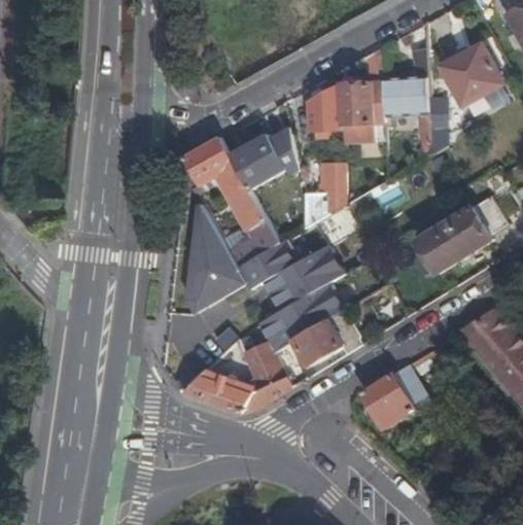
[(522,3),(504,14),(522,46),(522,3)]
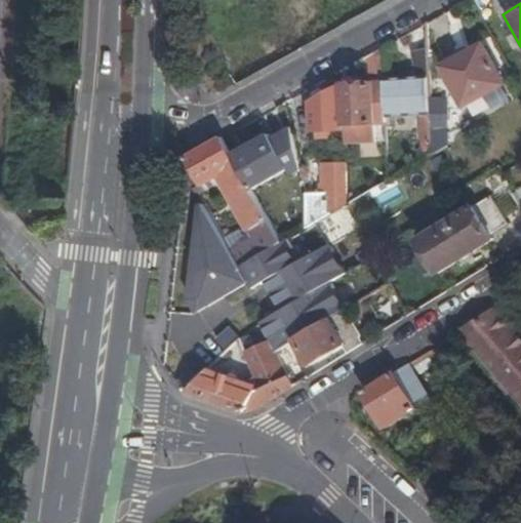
[(453,57),(451,53),(435,62),(459,106),(499,83),(479,44),(464,52),(453,57)]
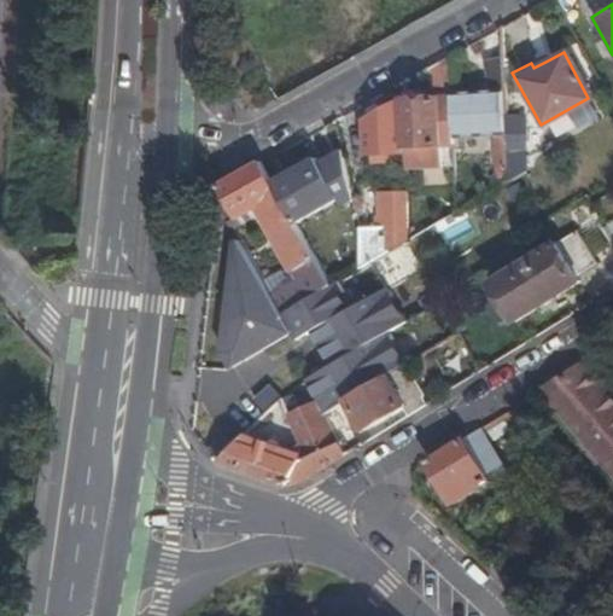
[(453,210),(507,179),(507,176),(503,131),(495,132),(492,89),(502,88),(500,53),(483,57),(488,89),(448,91),(450,134),(491,132),(494,167),(451,192),(453,210)]
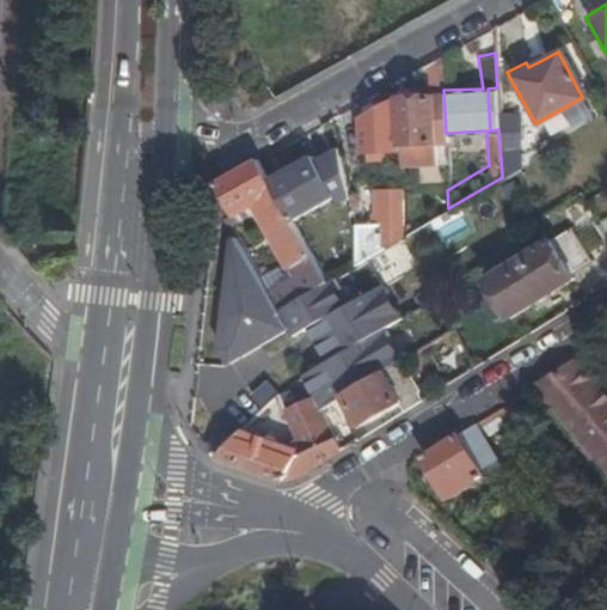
[(430,95),(397,97),(399,147),(399,166),(447,164),(447,159),(446,151),(446,133),(443,90),(442,54),(423,63),(430,95)]
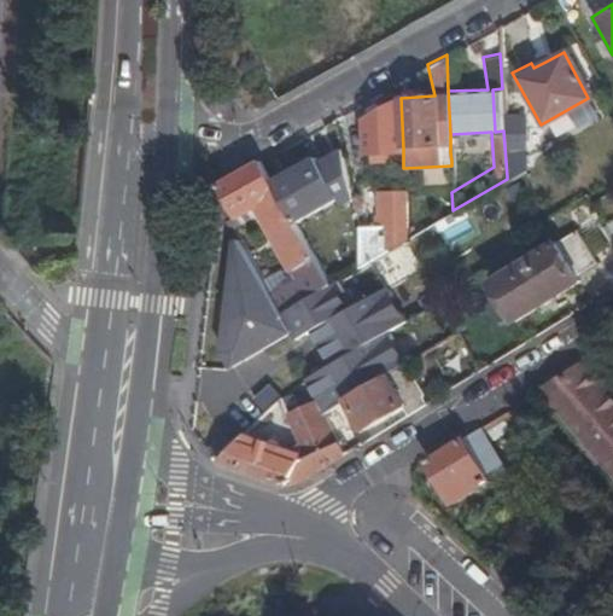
[(543,57),(531,63),(533,68),(546,62),(543,57)]
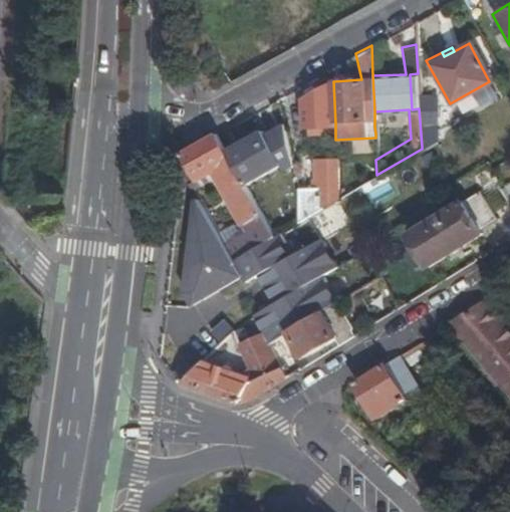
[(419,95),(418,73),(410,74),(412,109),(419,108),(419,95)]
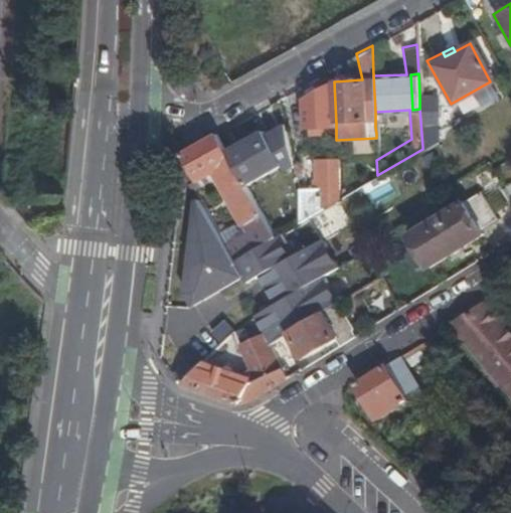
[(336,124),(334,81),(303,98),(303,125),(336,124)]
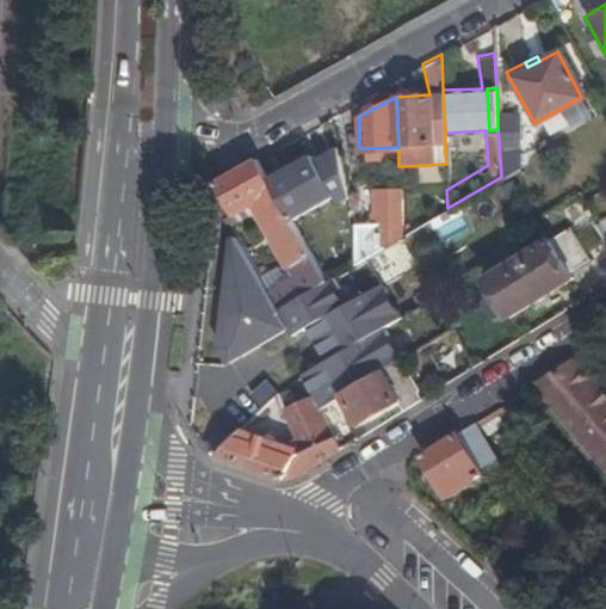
[(514,112),(498,114),(501,174),(519,165),(517,118),(514,112)]
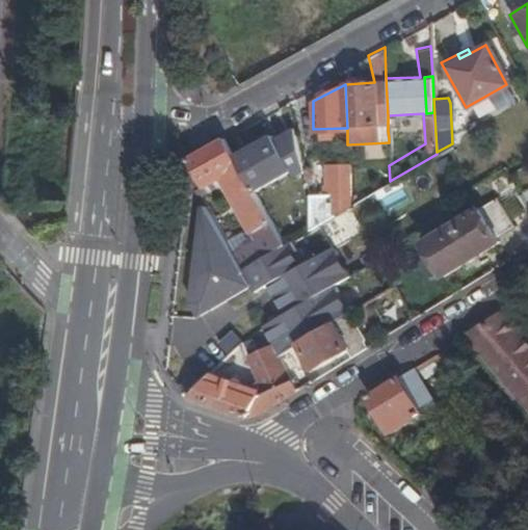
[(268,133),(233,154),(253,191),(289,169),(292,176),(302,170),(291,126),(270,136),(268,133)]
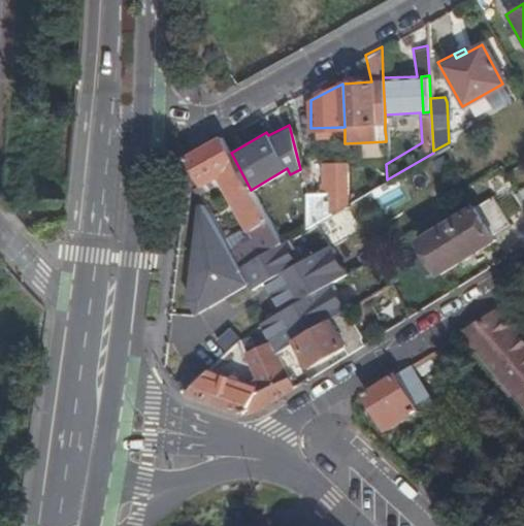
[(254,236),(231,250),(238,264),(252,259),(281,242),(251,190),(231,153),(221,135),(185,156),(199,182),(218,172),(254,236)]
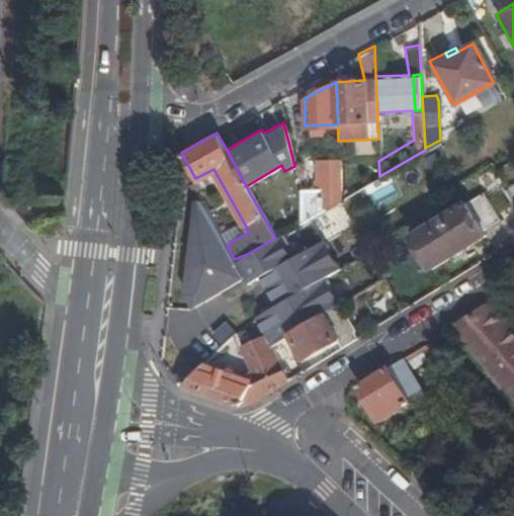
[(181,153),(178,169),(188,183),(195,178),(181,153)]
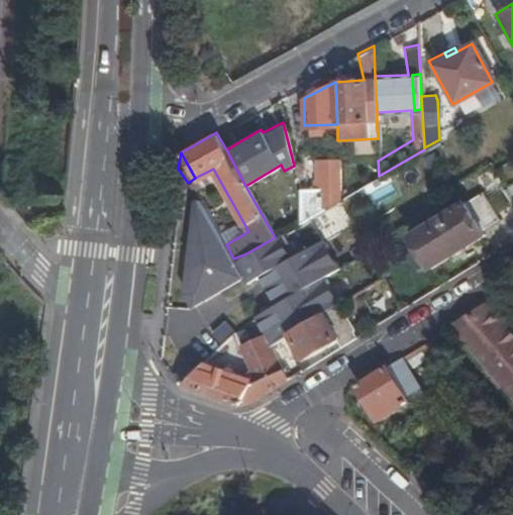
[(298,187),(299,223),(309,218),(337,201),(335,159),(313,160),(314,179),(320,179),(320,186),(298,187)]
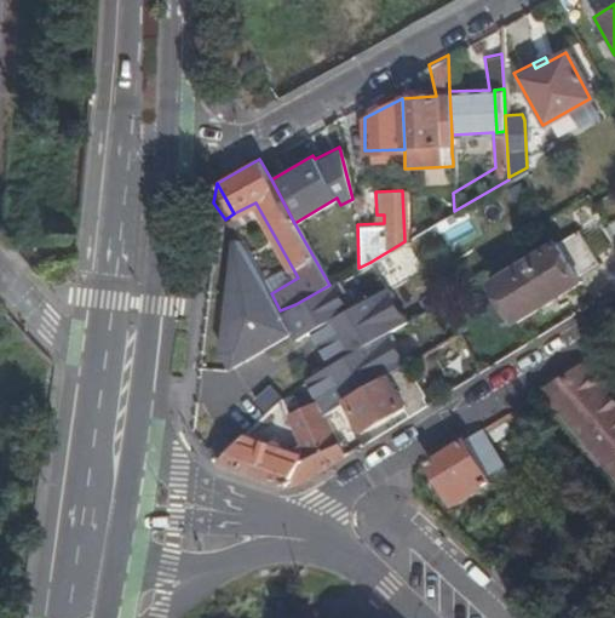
[(576,274),(596,262),(576,229),(489,284),(513,321),(580,280),(576,274)]
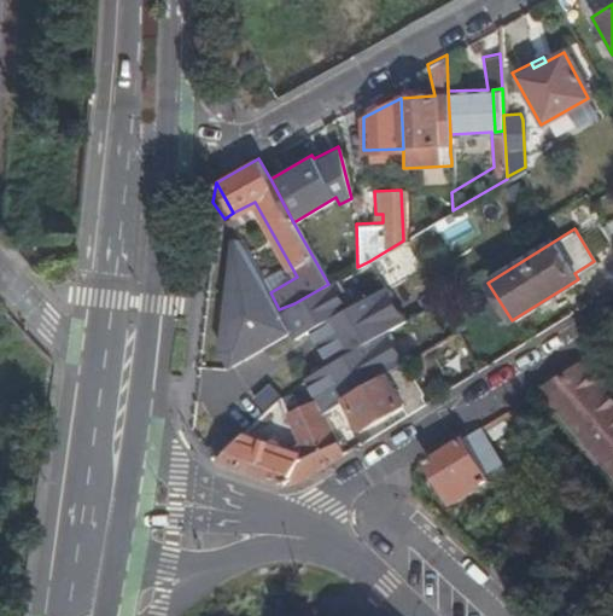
[(290,332),(235,238),(220,350),(229,365),(290,332)]
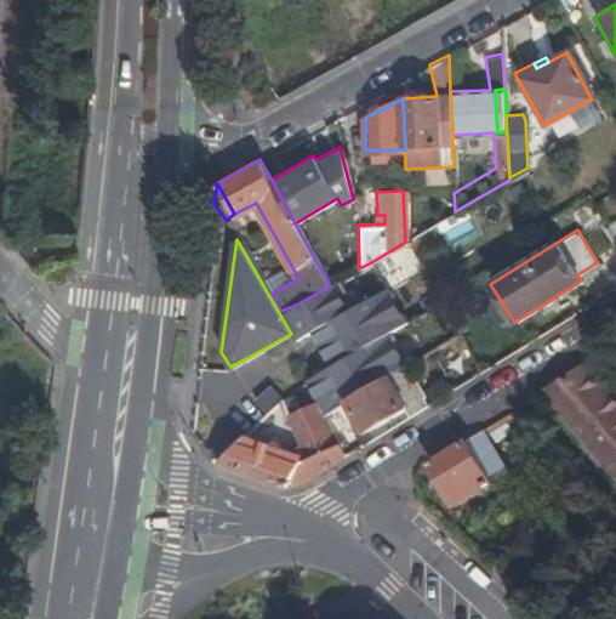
[(296,305),(280,311),(296,338),(309,330),(386,288),(371,262),(359,268),(330,285),(296,305)]
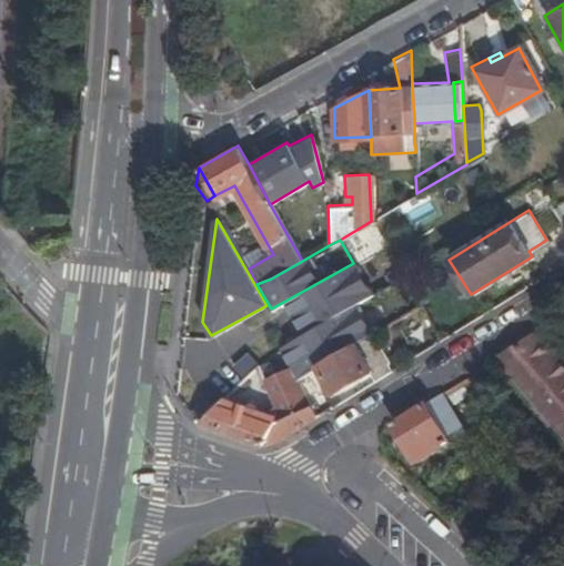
[(353,263),(283,302),(301,334),(354,304),(371,295),(353,263)]
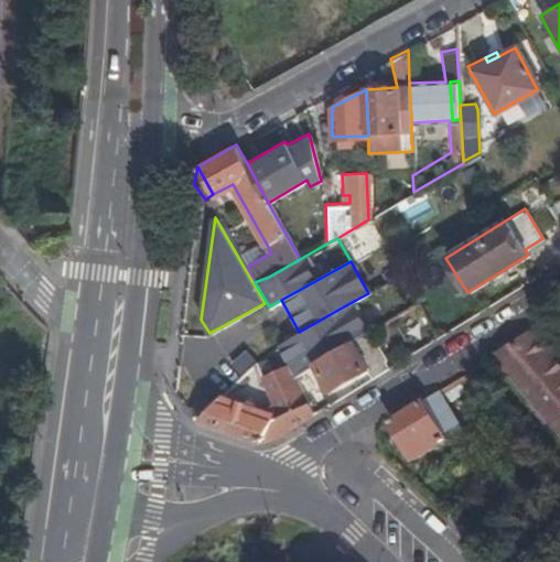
[(299,332),(278,344),(290,365),(294,374),(314,363),(346,344),(352,341),(368,331),(352,302),(299,332)]
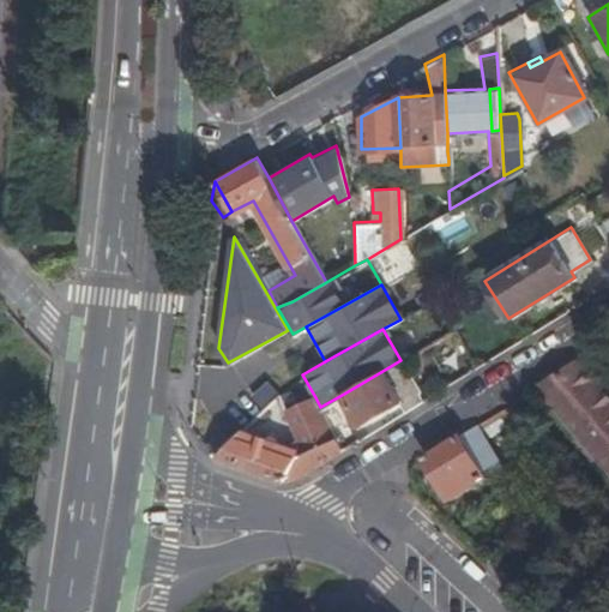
[(608,396),(574,359),(564,366),(535,384),(604,462),(608,467),(608,396)]
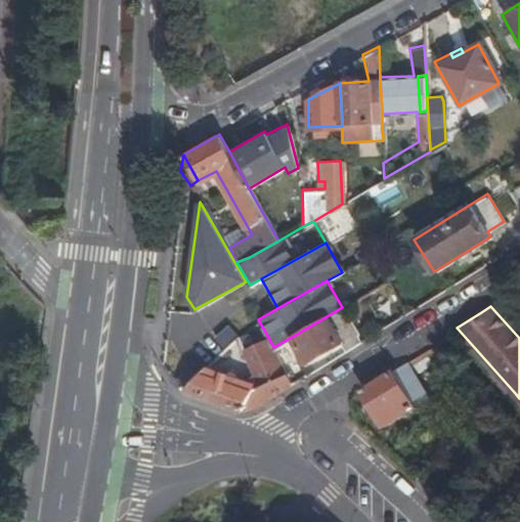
[(356,333),(342,307),(327,316),(321,319),(292,337),(306,361),(356,333)]
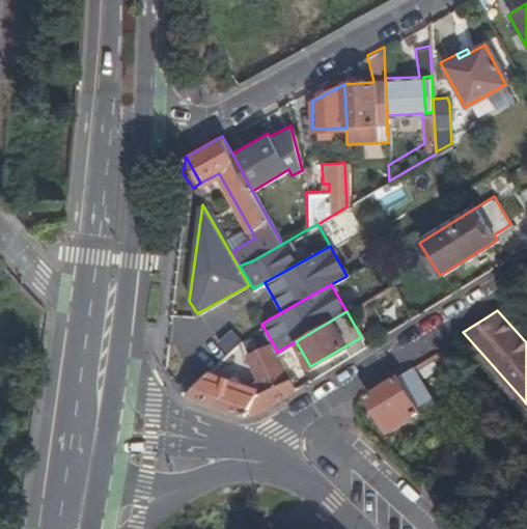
[(260,391),(288,379),(277,352),(273,343),(245,355),(244,356),(260,391)]
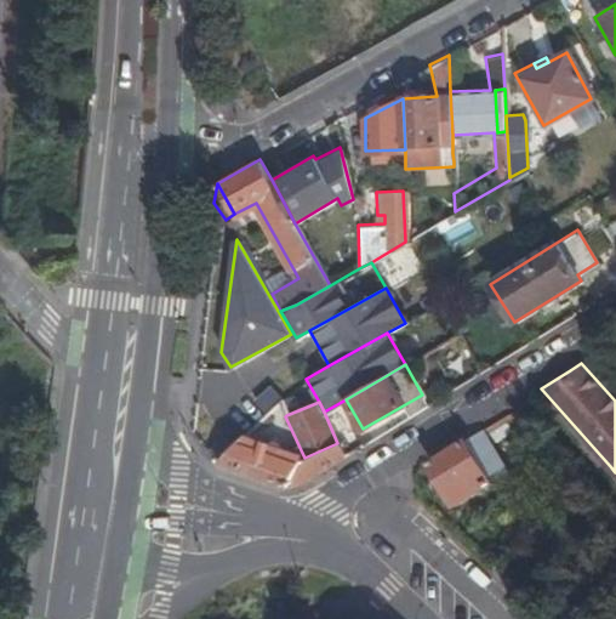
[(477,429),(425,460),(435,477),(427,482),(434,494),(443,489),(451,503),(488,480),(482,471),(497,461),(477,429)]
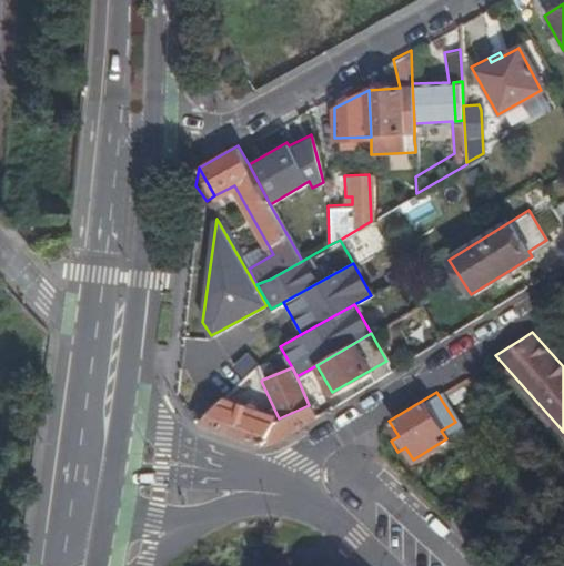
[(199,423),(217,428),(228,407),(217,404),(199,423)]
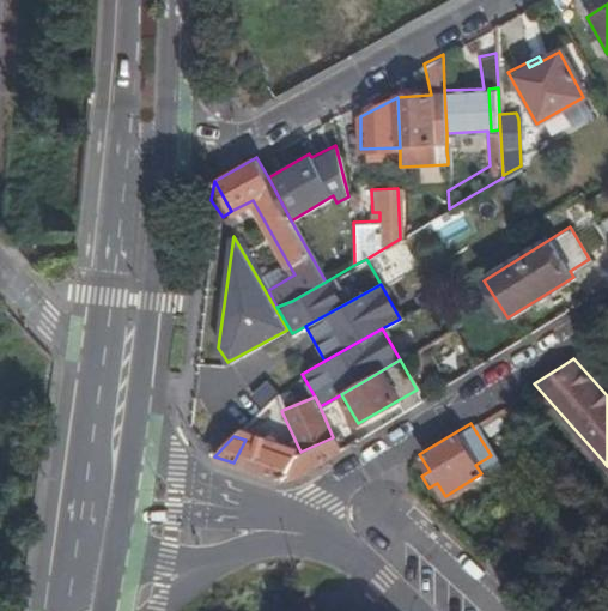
[(298,473),(339,449),(333,437),(301,452),(296,454),(292,448),(279,445),(277,451),(245,440),(233,463),(281,478),(298,473)]
